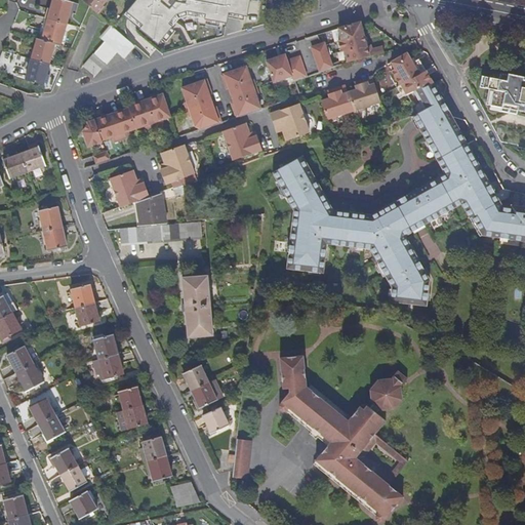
[(66,24),(68,16),(72,2),(63,0),(51,0),(46,18),(66,24)]
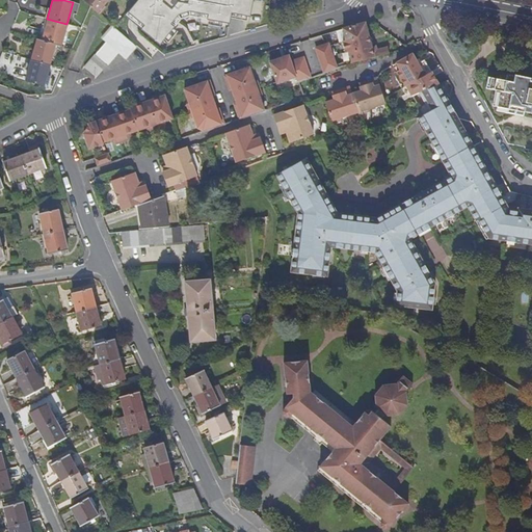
[(106,0),(85,0),(84,2),(90,7),(97,12),(103,5),(106,0)]
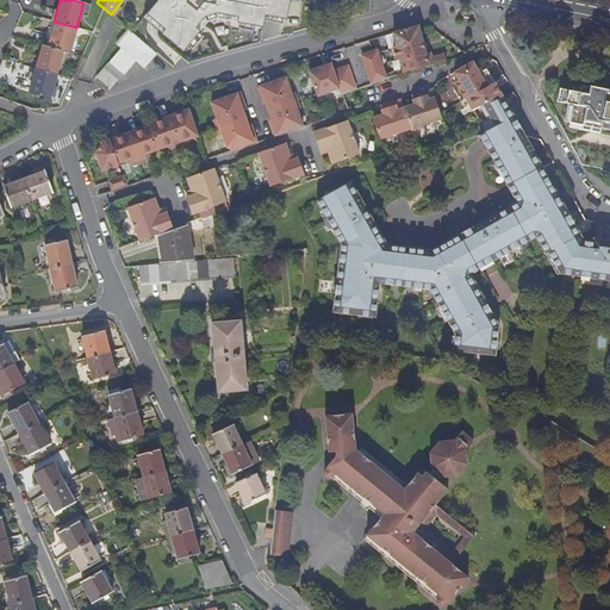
[(157,0),(142,18),(145,22),(153,27),(160,33),(160,35),(187,55),(203,37),(198,33),(206,23),(218,18),(240,23),(262,27),(265,20),(282,24),(284,19),(286,19),(290,0),(157,0)]
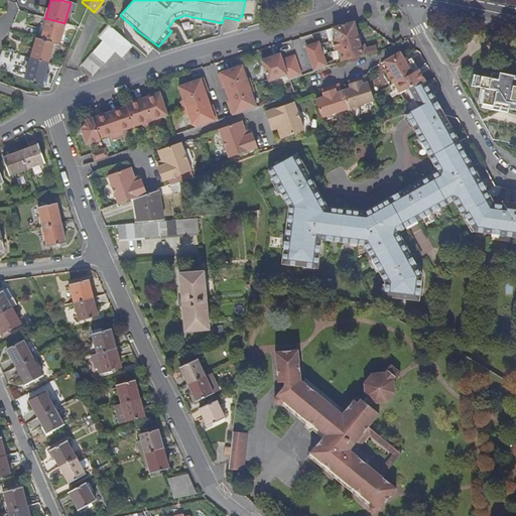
[(94,12),(97,14),(103,8),(100,5),(94,12)]
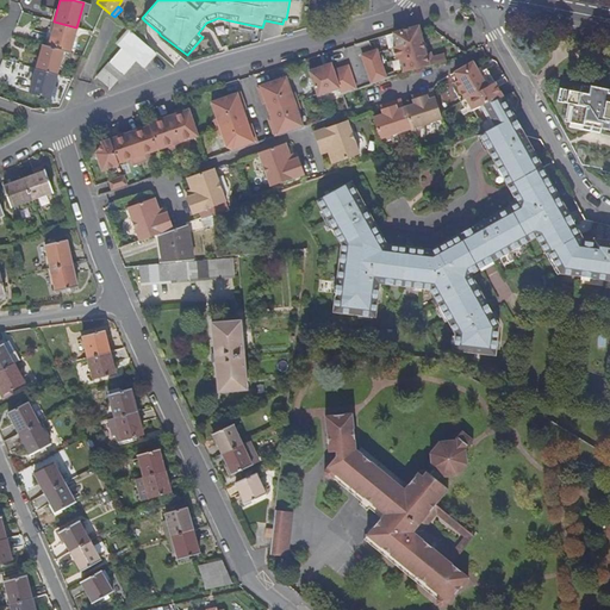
[(76,27),(54,22),(47,47),(64,51),(69,54),(73,42),(76,27)]
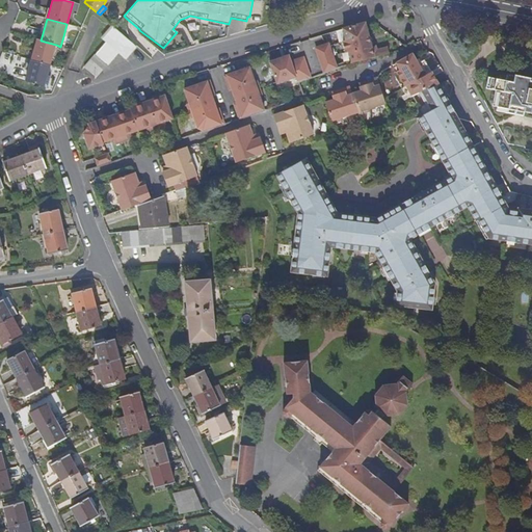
[(388,46),(377,49),(373,50),(371,47),(365,22),(342,29),(346,41),(343,42),(346,52),(349,51),(352,62),(368,58),(378,56),(386,55),(390,54),(388,46)]
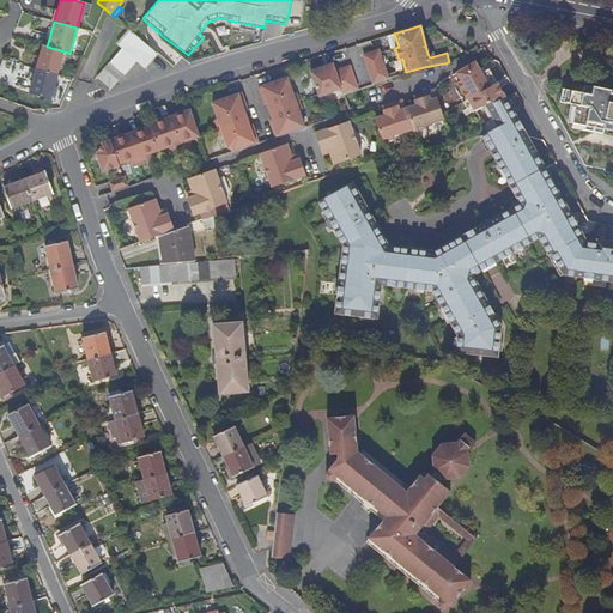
[(132,32),(119,47),(121,49),(122,50),(98,79),(108,87),(111,91),(137,62),(145,68),(157,54),(153,50),(132,32)]
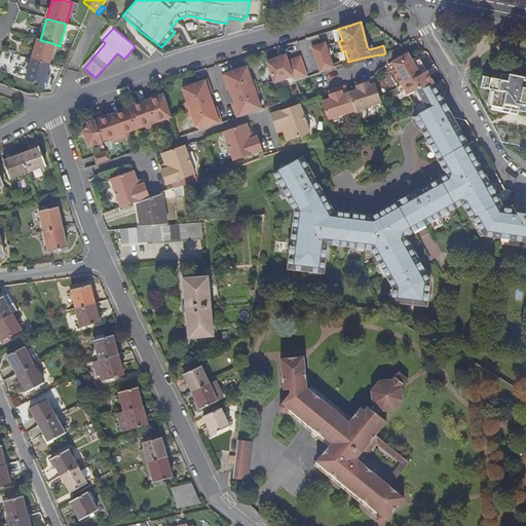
[(38,40),(32,60),(49,65),(52,57),(55,44),(40,40),(38,40)]
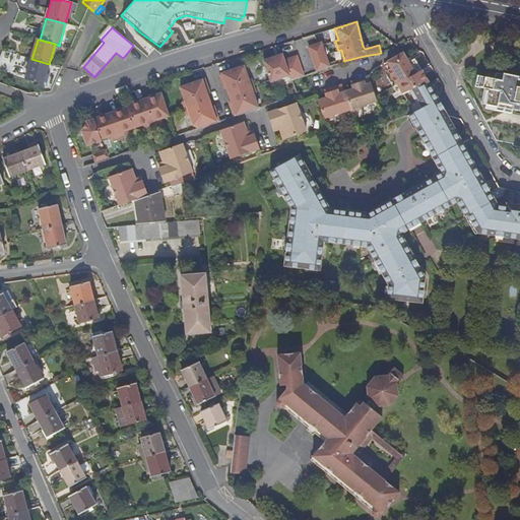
[(330,66),(321,43),(309,47),(318,71),(330,66)]
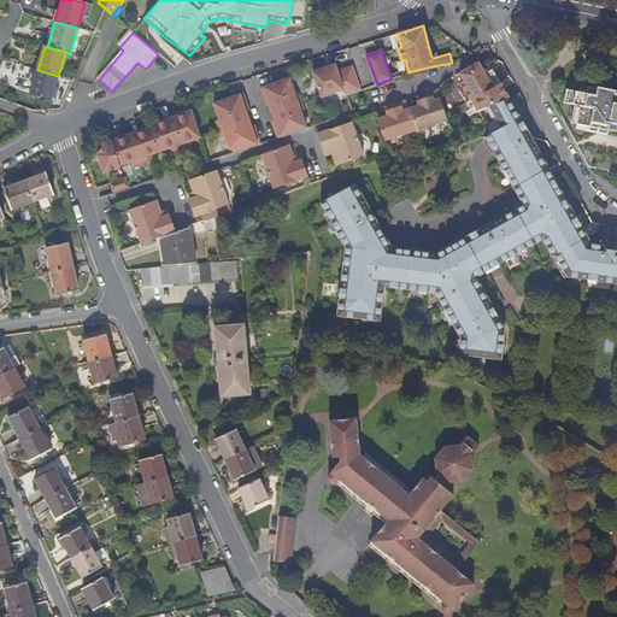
[(480,112),(509,98),(492,69),(488,71),(486,68),(483,70),(479,63),(460,74),(463,82),(459,83),(462,93),(465,103),(468,103),(474,115),(480,112)]
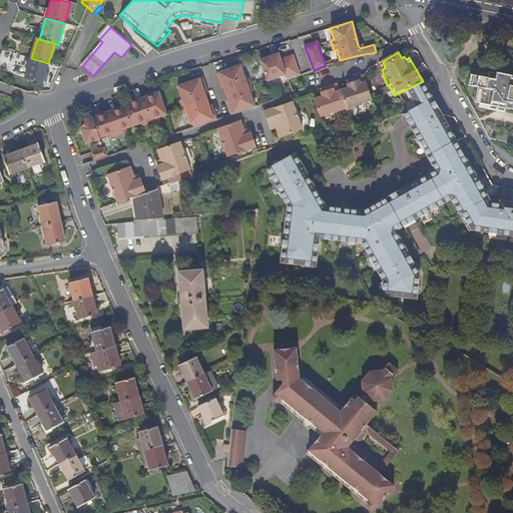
[(268,79),(286,73),(281,59),(278,53),(260,59),(267,78),(268,79)]
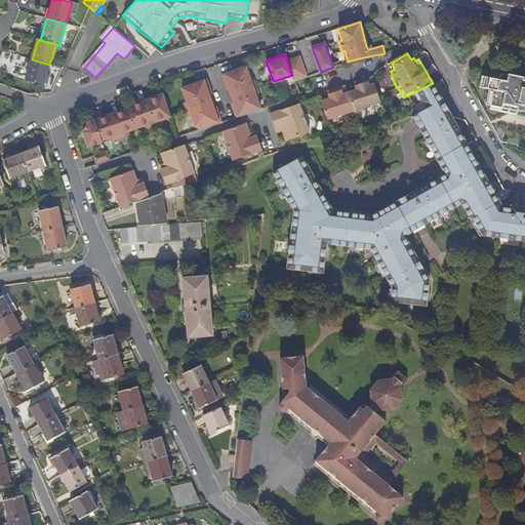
[(287,61),(292,75),(294,81),(308,77),(299,55),(287,61)]
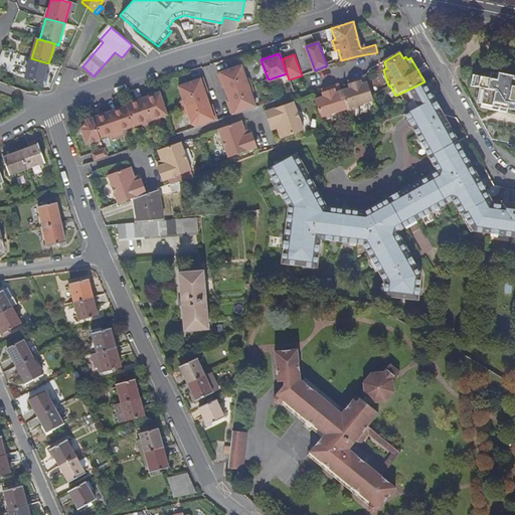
[(44,77),(48,63),(31,58),(25,79),(42,84),(44,77)]
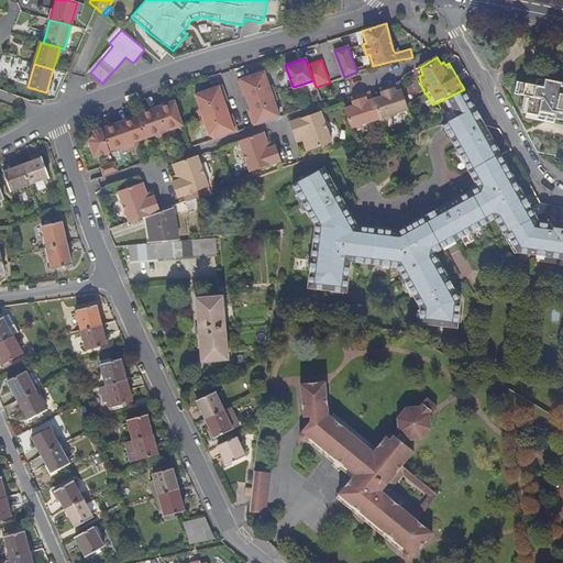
[(249,105),(250,109),(252,116),(250,120),(252,125),(280,117),(275,102),(277,101),(275,94),(272,86),(269,87),(264,72),(236,80),(239,87),(243,88),(245,95),(249,105)]
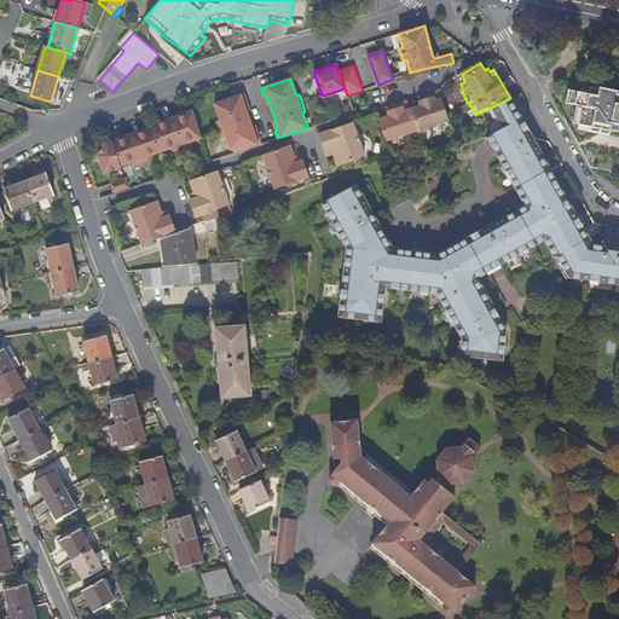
[(618,93),(618,94),(618,92),(617,92),(602,88),(602,90),(591,87),(589,94),(573,91),(571,103),(578,105),(573,123),(593,127),(591,132),(609,136),(611,131),(618,132),(618,93)]
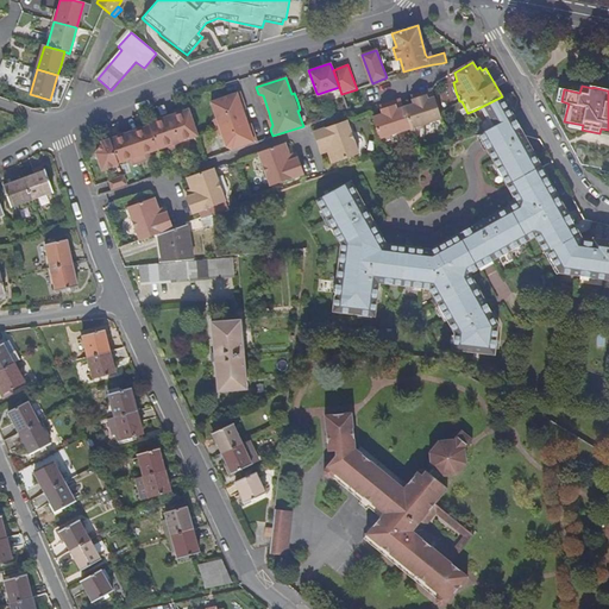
[(403,107),(409,130),(410,133),(421,127),(420,125),(439,118),(434,100),(431,88),(422,92),(415,94),(416,96),(412,99),(413,104),(403,107)]
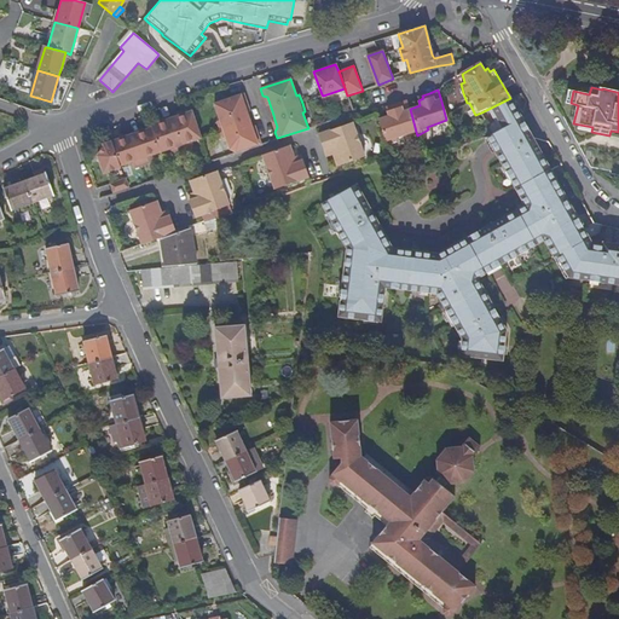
[(254,136),(250,128),(248,120),(246,113),(243,104),(246,100),(243,94),(214,104),(220,121),(217,121),(220,131),(223,138),(225,138),(230,150),(236,154),(242,151),(260,144),(258,137),(254,136)]
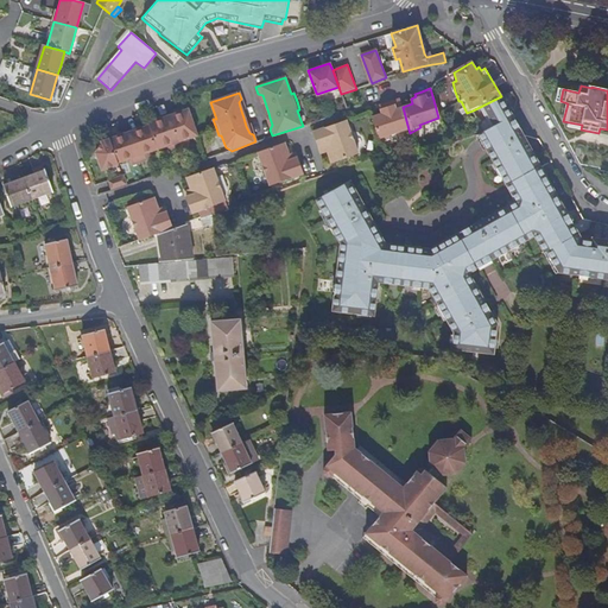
[(511,248),(527,239),(526,236),(533,233),(537,234),(542,241),(538,242),(544,253),(548,252),(549,254),(558,272),(605,279),(607,279),(607,240),(591,238),(591,240),(581,239),(523,135),(517,124),(512,116),(501,96),(473,111),(485,132),(479,134),(482,141),(488,152),(512,195),(514,192),(518,200),(517,204),(511,208),(508,206),(472,227),(458,234),(430,249),(390,245),(388,247),(382,246),(372,226),(374,225),(349,182),(316,200),(341,244),(342,242),(346,249),(343,252),(341,268),(337,268),(333,311),(374,316),(379,282),(382,283),(384,280),(393,280),(393,284),(430,289),(454,333),(453,349),(493,353),(496,324),(474,282),(470,283),(466,274),(467,270),(475,265),(476,268),(477,267),(489,260),(493,258),(511,248)]
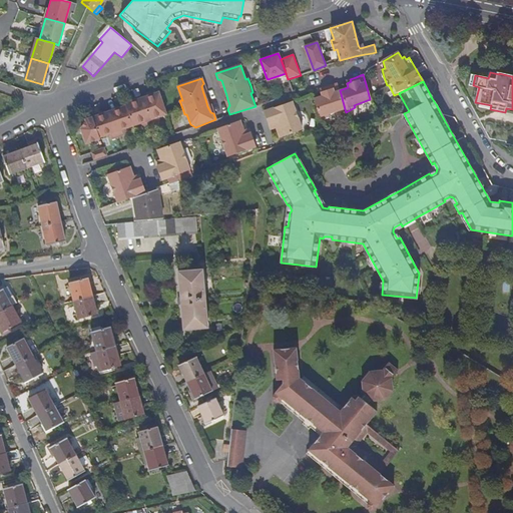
[(345,109),(340,90),(337,83),(329,86),(324,88),(325,91),(321,92),(322,96),(313,99),(319,119),(330,116),(329,114),(345,109)]
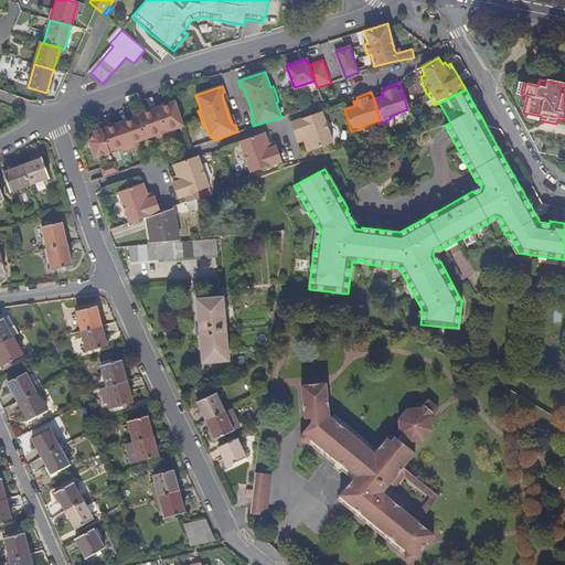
[(182,126),(174,102),(167,104),(155,108),(146,112),(137,115),(138,117),(127,120),(118,124),(108,127),(103,129),(96,131),(89,140),(95,159),(110,152),(117,150),(118,153),(123,156),(129,153),(137,150),(138,146),(137,142),(146,139),(155,137),(156,138),(159,140),(166,137),(173,135),(174,131),(174,130),(183,127),(182,126)]
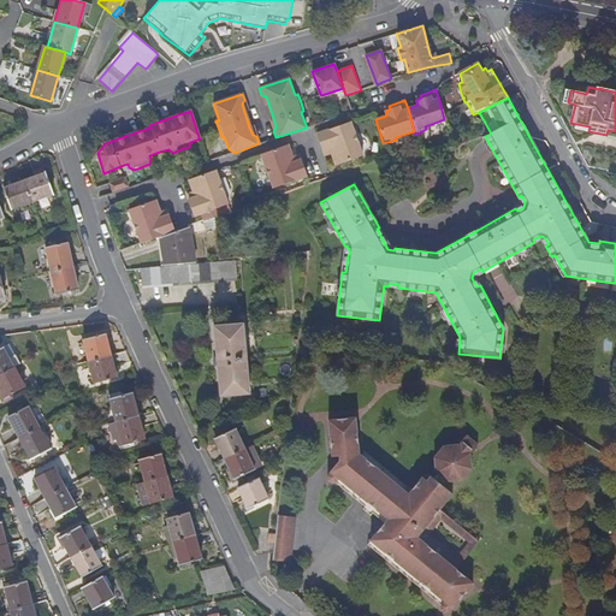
[(329,149),(331,154),(335,153),(339,165),(366,153),(351,120),(318,134),(326,150),(329,149)]
